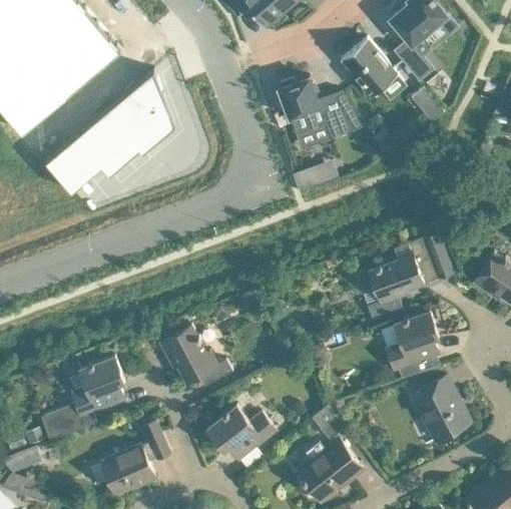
[(76,0),(0,0),(0,107),(23,136),(121,53),(76,0)]
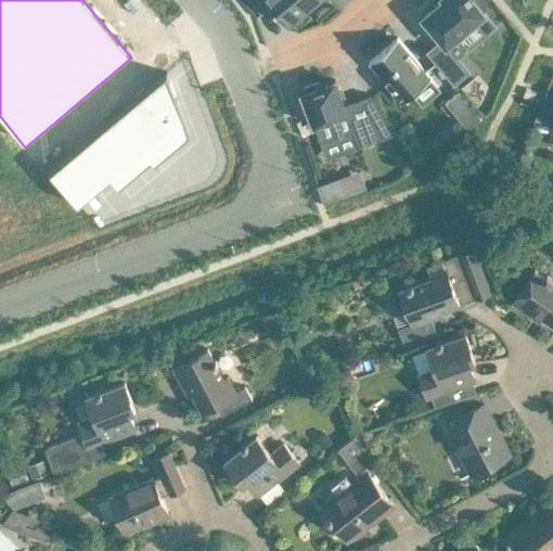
[(304,9),(296,0),(247,0),(259,14),(270,4),(286,24),(304,9)]
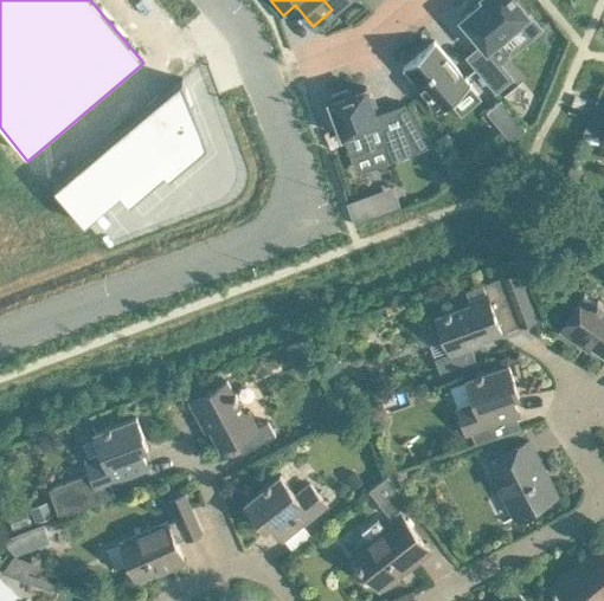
[(323,0),(332,10),(344,0),(323,0)]
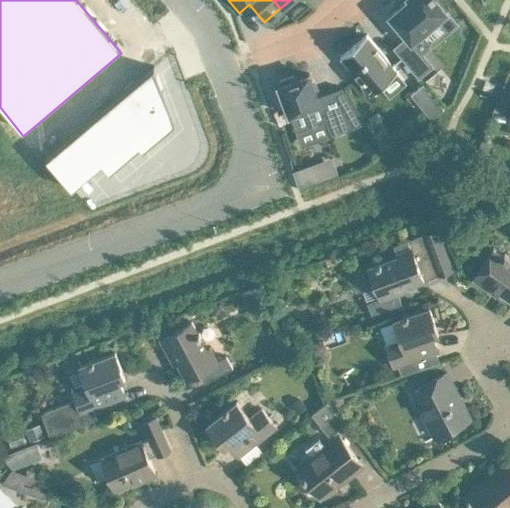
[(407,0),(408,1),(389,17),(407,40),(393,51),(416,79),(429,69),(419,56),(454,27),(431,0),(407,0)]
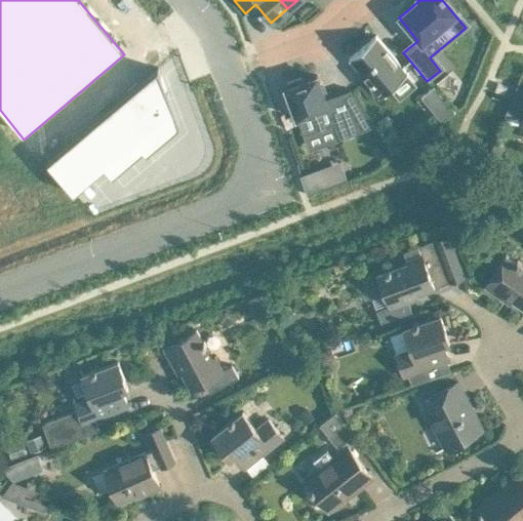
[(406,77),(375,38),(347,62),(359,77),(357,78),(375,102),(406,77)]
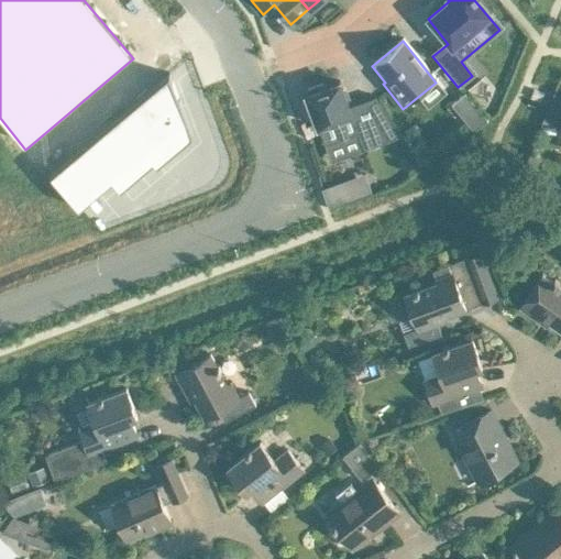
[(167,77),(48,177),(63,194),(77,210),(111,183),(119,192),(152,164),(155,167),(190,138),(167,77)]
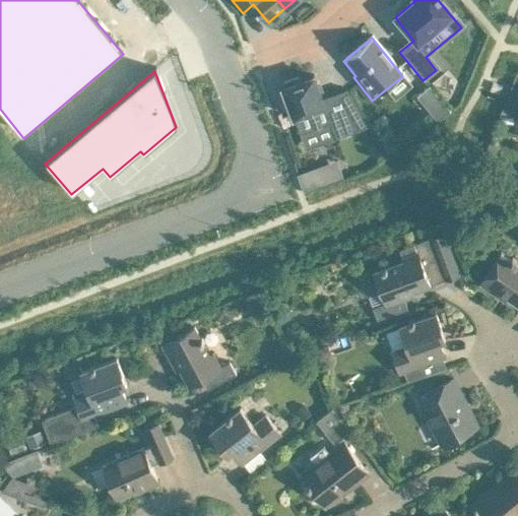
[(290,122),(293,122),(299,136),(328,126),(334,140),(365,129),(344,91),(322,100),(313,75),(297,81),(296,79),(281,84),(281,87),(278,88),(290,122)]
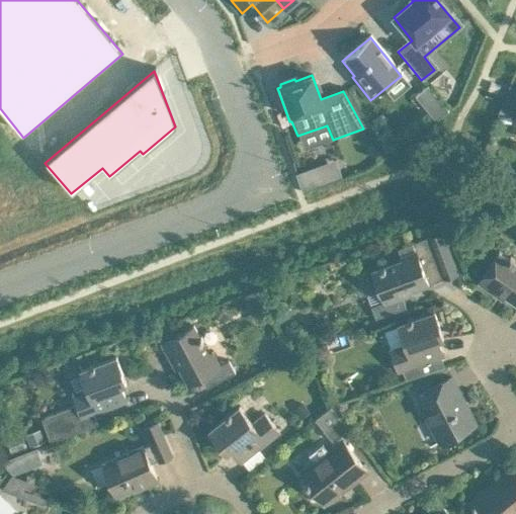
[(414,97),(434,121),(446,111),(427,87),(414,97)]
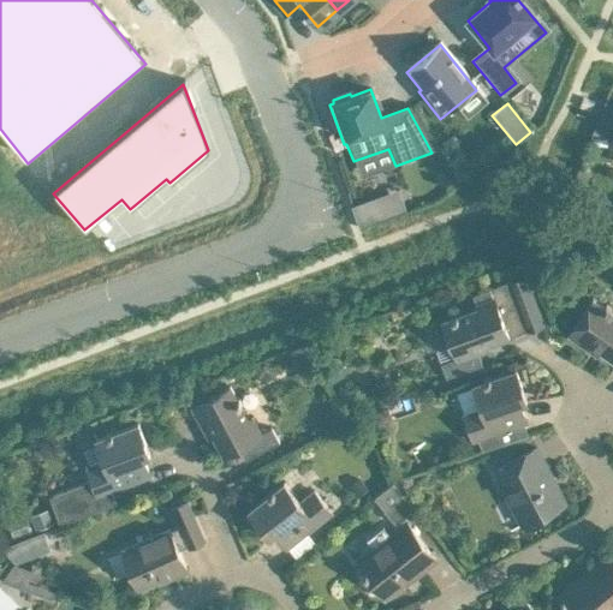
[(0,250),(22,233),(31,244),(69,211),(53,193),(0,130),(0,250)]
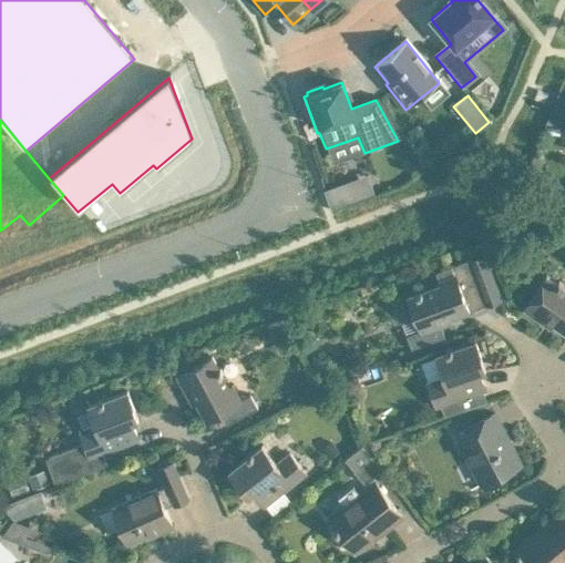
[(343,186),(322,194),(329,213),(351,205),(343,186)]
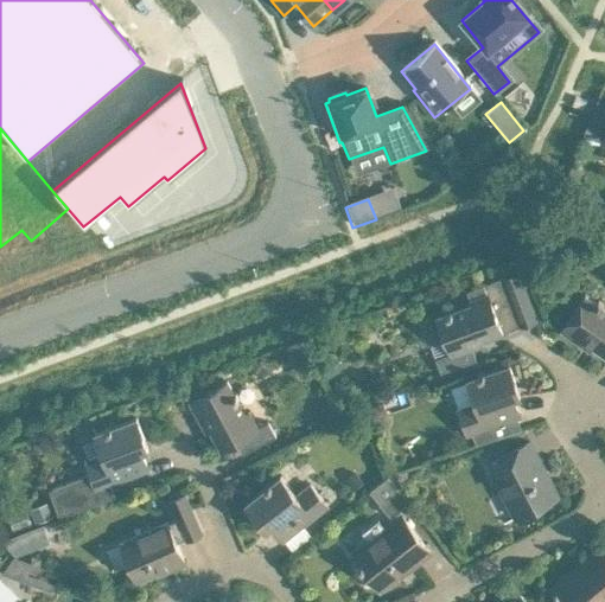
[(447,357),(433,363),(439,378),(473,364),(469,350),(501,337),(498,328),(516,322),(511,307),(527,301),(516,273),(501,280),(481,287),(465,294),(467,302),(470,307),(434,321),(447,357)]
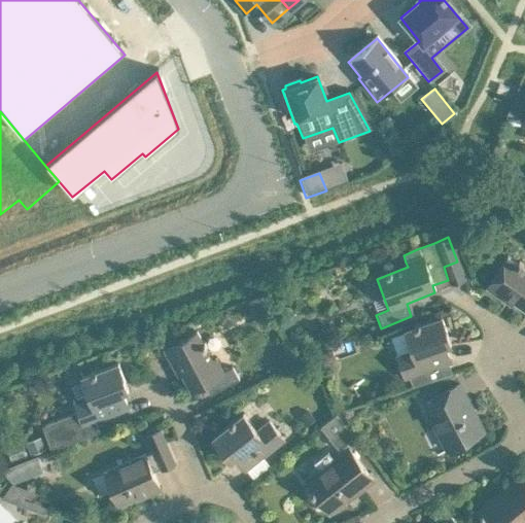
[(524,272),(505,259),(496,273),(485,290),(500,301),(502,298),(524,312),(524,272)]
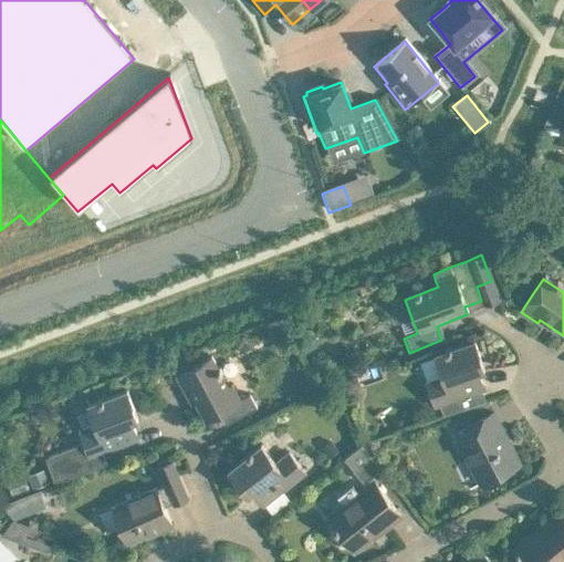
[(280,321),(265,325),(270,337),(284,333),(280,321)]
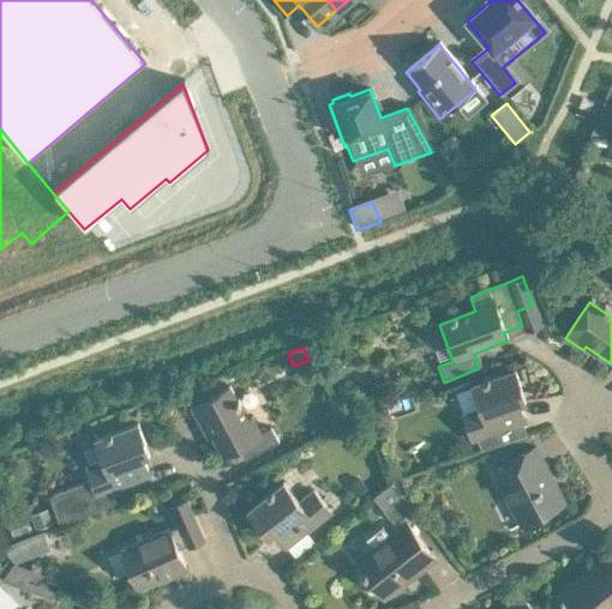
[(471,444),(502,433),(525,424),(519,406),(525,404),(513,373),(490,380),(471,387),(478,411),(461,417),(471,444)]
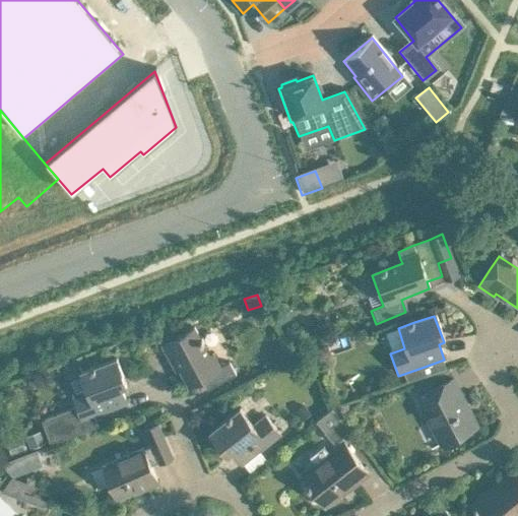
[(206,392),(213,388),(235,377),(229,365),(219,370),(212,356),(207,359),(192,330),(179,337),(160,346),(170,364),(173,362),(187,388),(200,381),(206,392)]
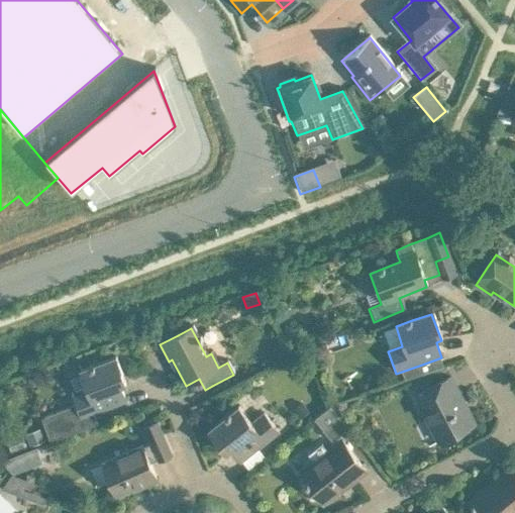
[(47,440),(49,444),(93,427),(89,416),(92,415),(106,410),(125,403),(120,388),(124,386),(114,360),(79,373),(87,393),(72,399),(75,407),(40,419),(44,431),(47,440)]
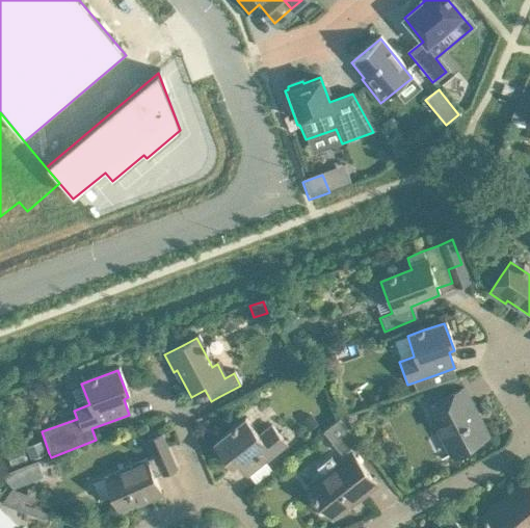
[(462,391),(425,410),(450,456),(486,438),(475,415),(472,417),(460,393),(464,392),(462,391)]
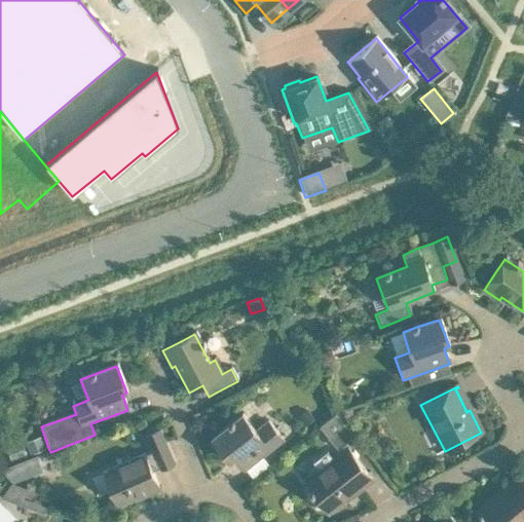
[(304,429),(312,421),(305,412),(297,419),(304,429)]
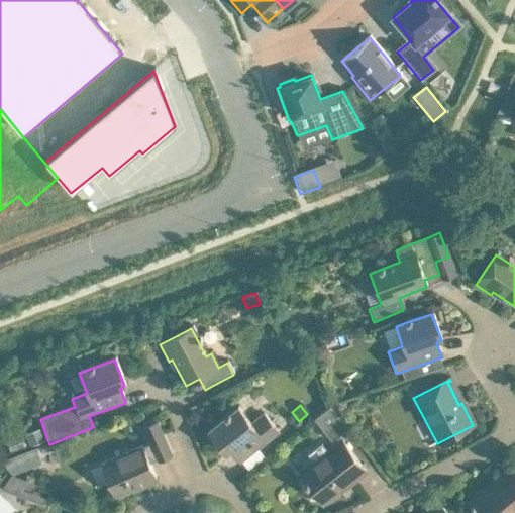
[(346,430),(329,408),(313,420),(330,442),(346,430)]
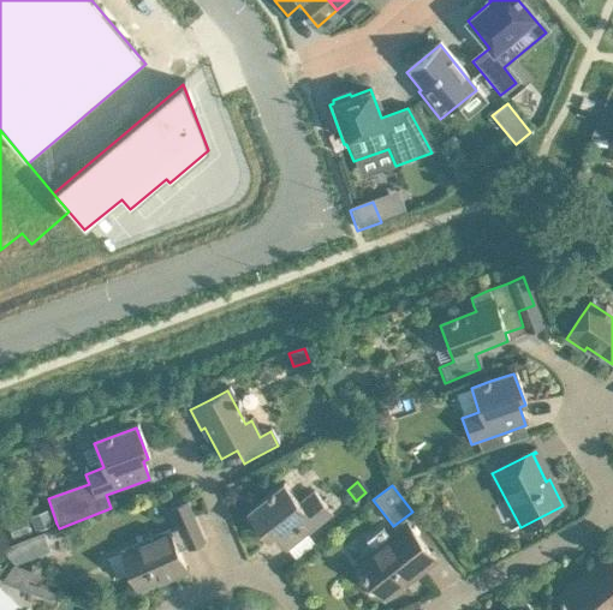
[(289,549),(303,537),(329,515),(313,494),(297,507),(281,486),(273,494),(272,491),(267,496),(268,497),(248,514),(268,540),(277,534),(289,549)]
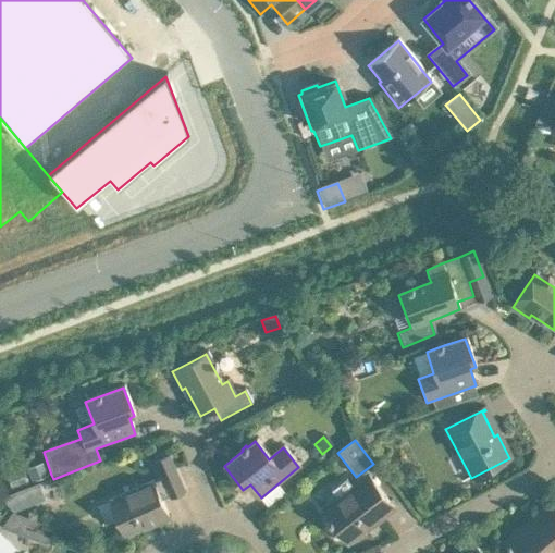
[(153,463),(156,467),(161,480),(152,484),(151,482),(108,501),(114,517),(123,537),(168,518),(160,502),(169,498),(170,499),(184,492),(168,456),(153,463)]
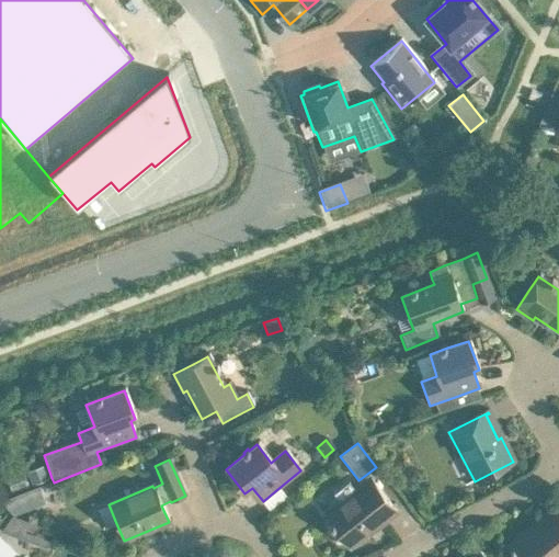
[(43,469),(26,475),(32,488),(48,482),(47,480),(52,478),(48,468),(44,470),(43,469)]
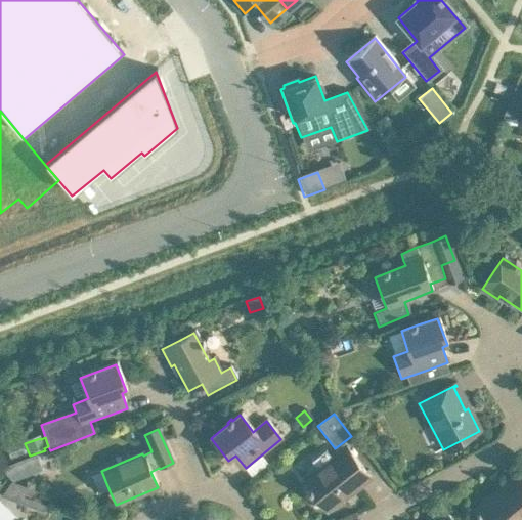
[(302,481),(301,482),(310,494),(312,492),(327,512),(344,497),(344,494),(352,488),(354,491),(370,480),(357,464),(344,447),(331,458),(325,451),(311,463),(316,469),(302,481)]
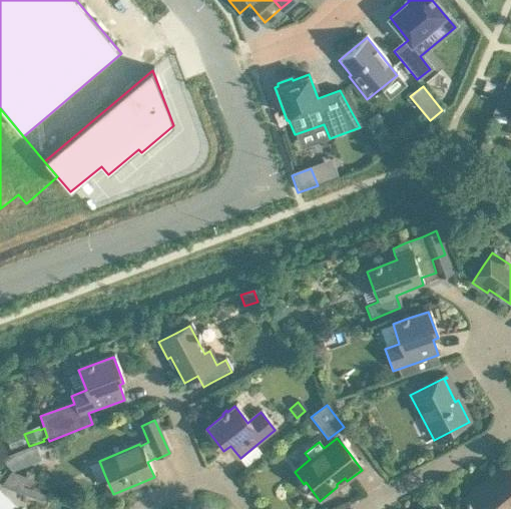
[(12,454),(1,459),(3,461),(12,472),(18,470),(12,454)]
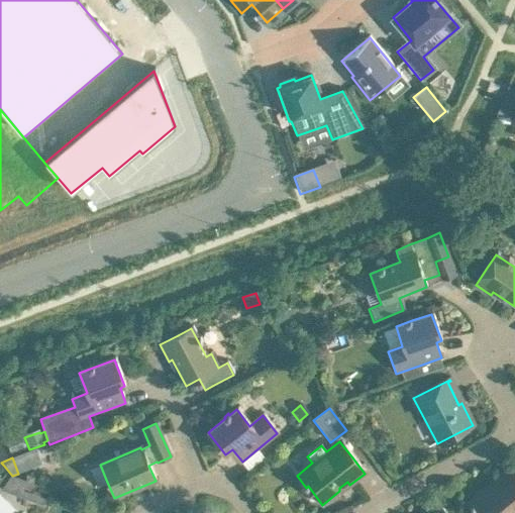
[(514,512),(514,474),(513,472),(490,491),(487,488),(467,505),(473,512),(514,512)]
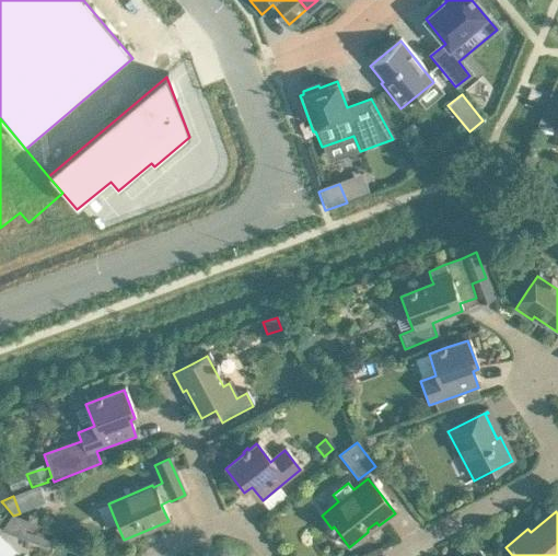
[(11,518),(0,533),(23,541),(46,549),(51,532),(28,524),(11,518)]
